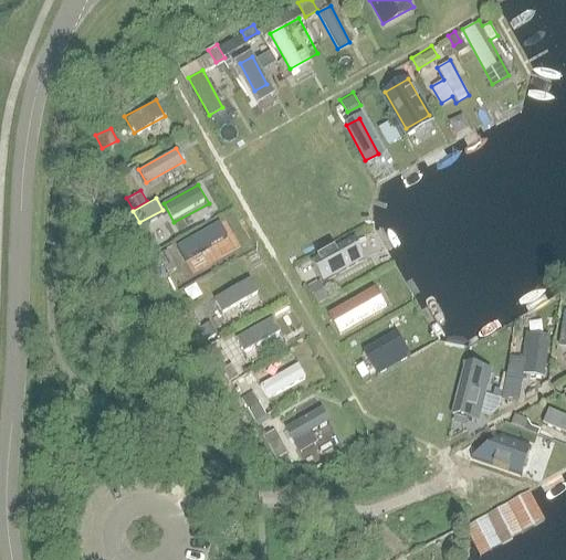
[(190,243),(197,255),(224,240),(218,228),(190,243)]
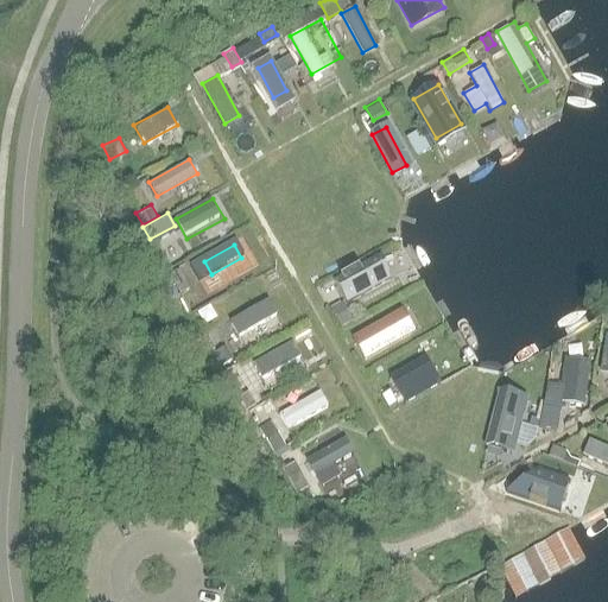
[(372,253),(330,277),(343,299),(386,276),(372,253)]
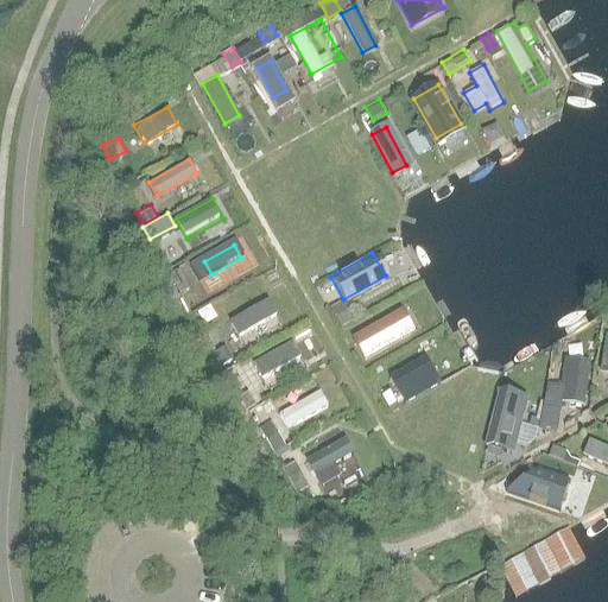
[(169,271),(179,290),(189,284),(178,265),(169,271)]
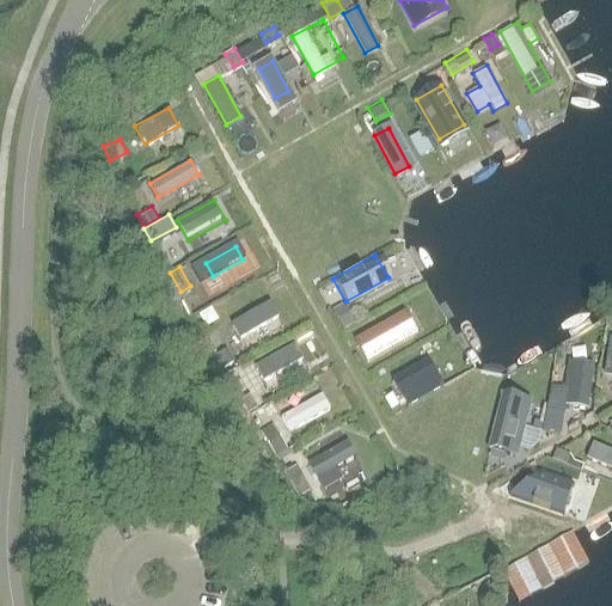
[(332,307),(343,325),(355,319),(344,300),(332,307)]
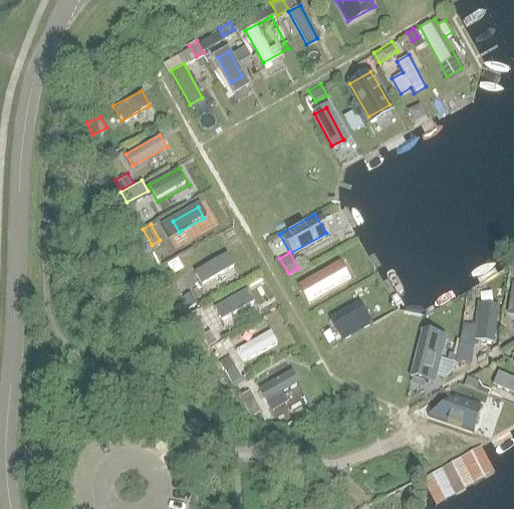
[(228,254),(194,272),(205,292),(239,274),(228,254)]
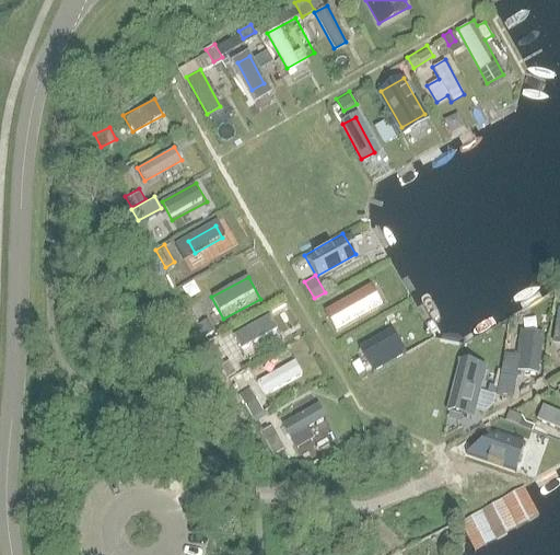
[(370,281),(325,307),(336,327),(382,302),(370,281)]
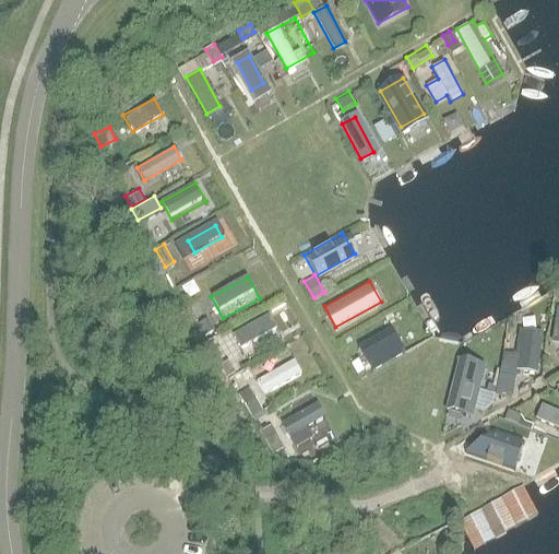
[(214,328),(206,315),(197,320),(203,333),(214,328)]
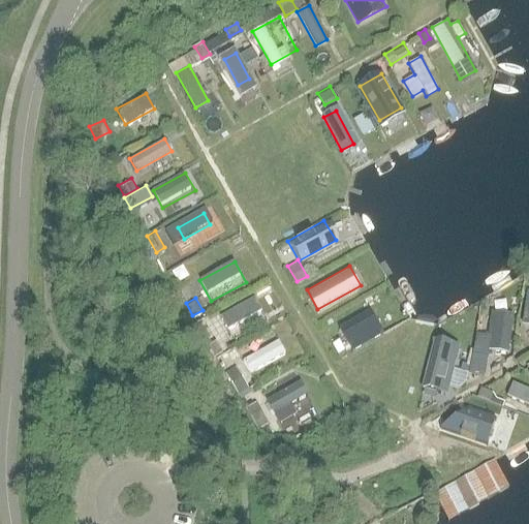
[(255,298),(220,316),(232,337),(267,318),(255,298)]
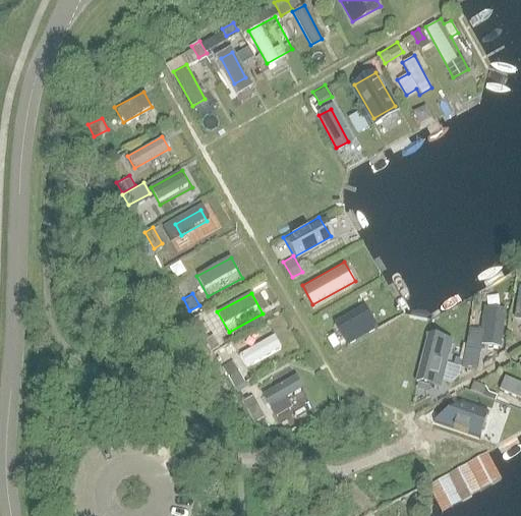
[(504,309),(483,306),(478,342),(499,345),(504,309)]
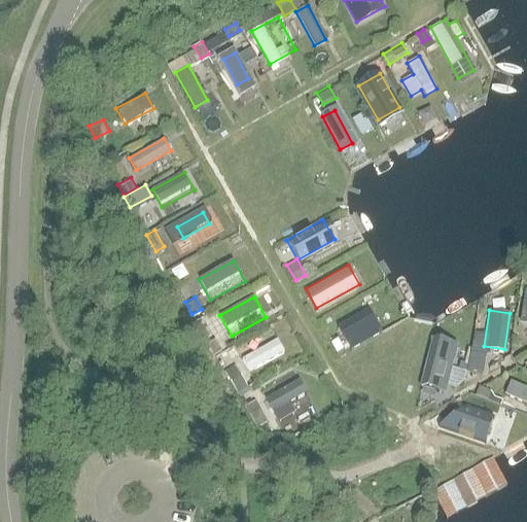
[(341,331),(350,346),(382,327),(373,312),(341,331)]
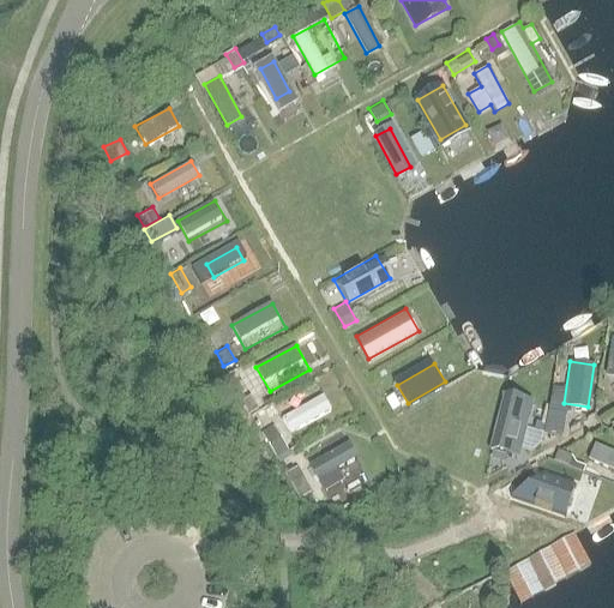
[(393,390),(385,395),(392,408),(401,403),(393,390)]
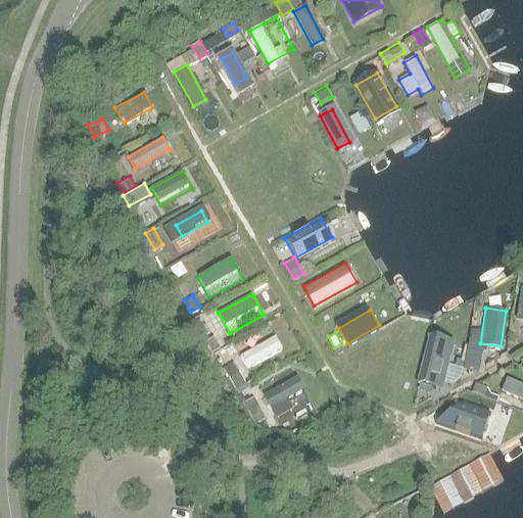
[(219,345),(212,334),(205,338),(211,348),(219,345)]
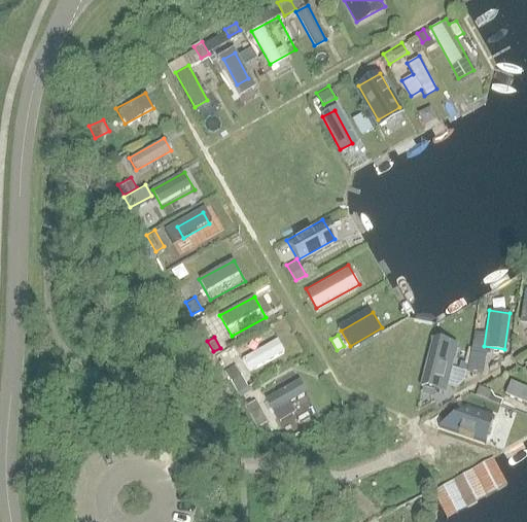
[(277,338),(241,357),(249,371),(285,351),(277,338)]
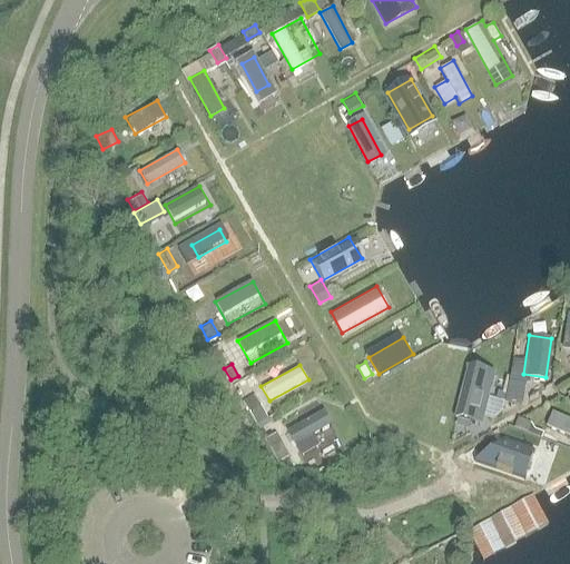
[(465,370),(454,416),(480,423),(491,377),(465,370)]
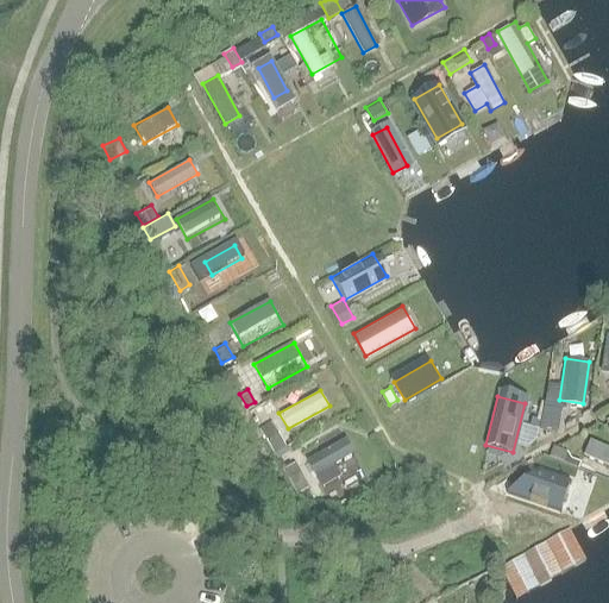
[(286,443),(270,418),(258,426),(272,450),(286,443)]
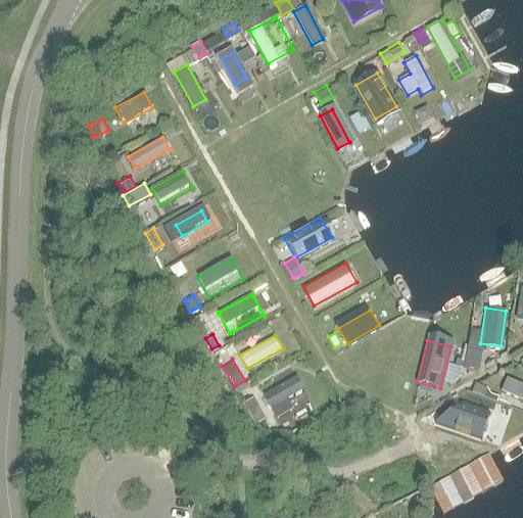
[(297,376),(274,389),(282,403),(305,390),(297,376)]
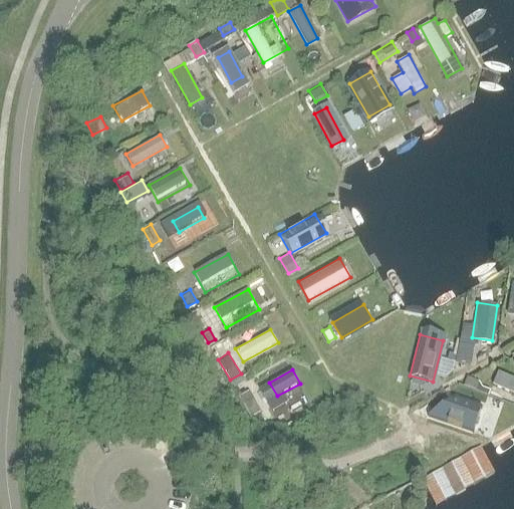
[(513,377),(500,372),(494,387),(513,394),(513,377)]
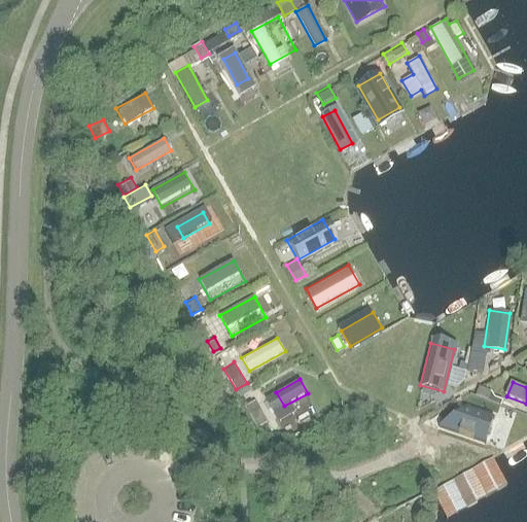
[(490,388),(478,383),(475,392),(486,397),(490,388)]
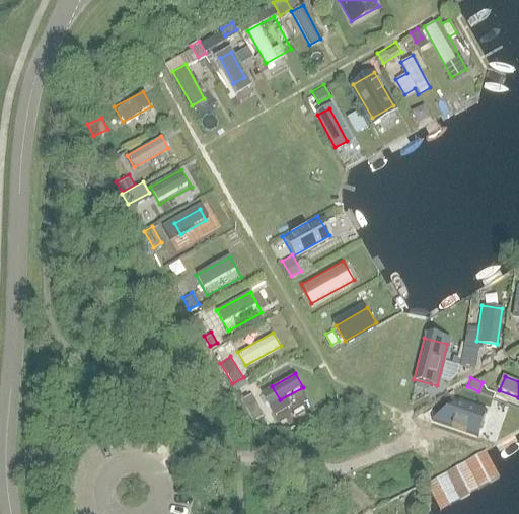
[(263,412),(250,391),(240,397),(252,418),(263,412)]
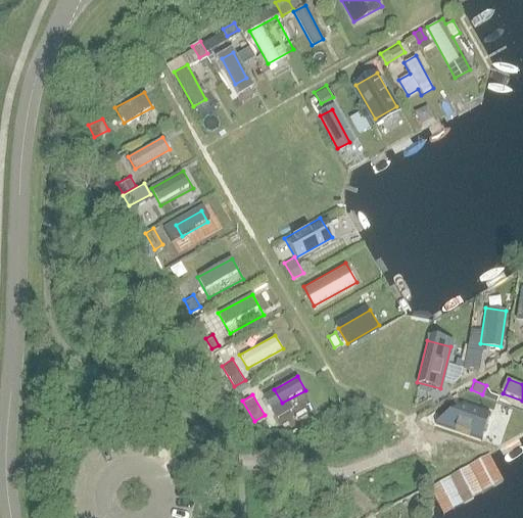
[(467,399),(436,416),(482,432),(491,408),(467,399)]
